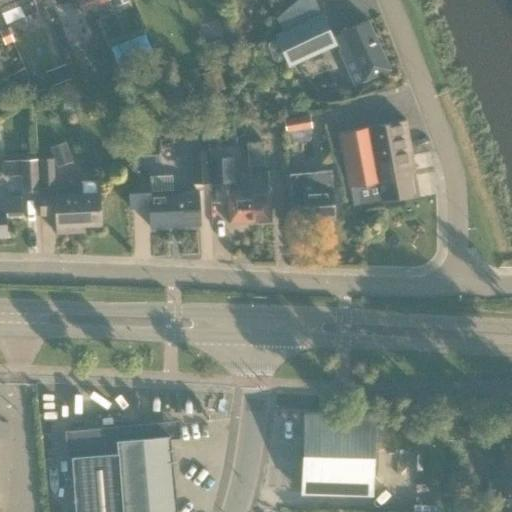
[(0,0),(0,7),(0,8),(2,12),(21,4),(25,15),(38,10),(33,0),(0,0)]
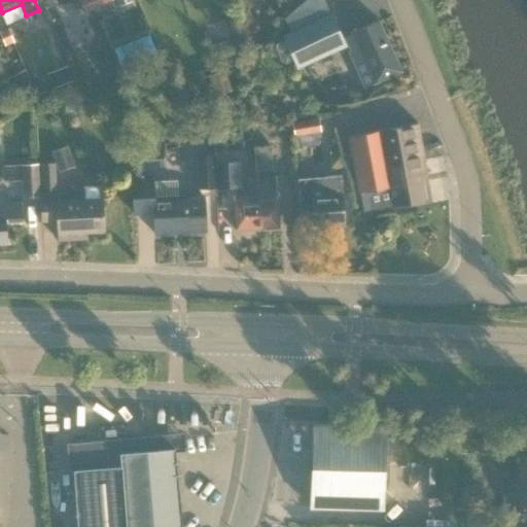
[(80,0),(85,11),(94,8),(90,0),(80,0)]
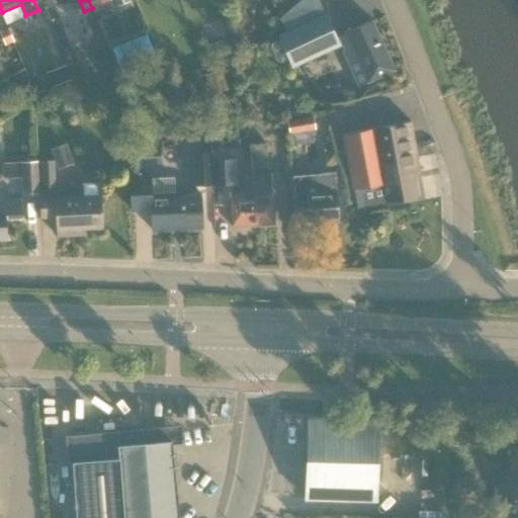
[(272,42),(271,48),(277,60),(281,62),(291,58),(295,66),(340,46),(325,13),(324,14),(285,31),(280,33),(282,37),(272,42)]
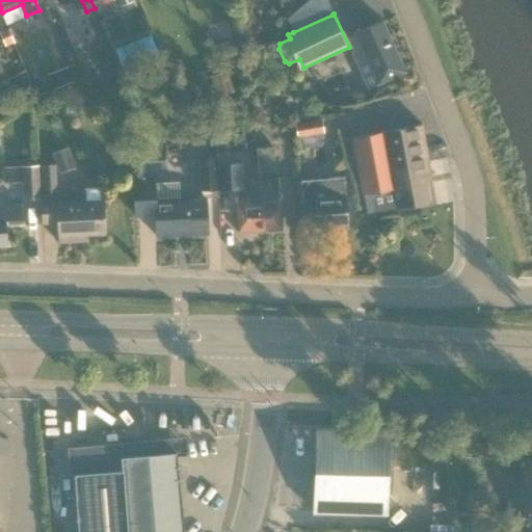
[(352,52),(369,88),(406,72),(383,21),(355,33),(356,35),(349,38),(354,51),(352,52)]
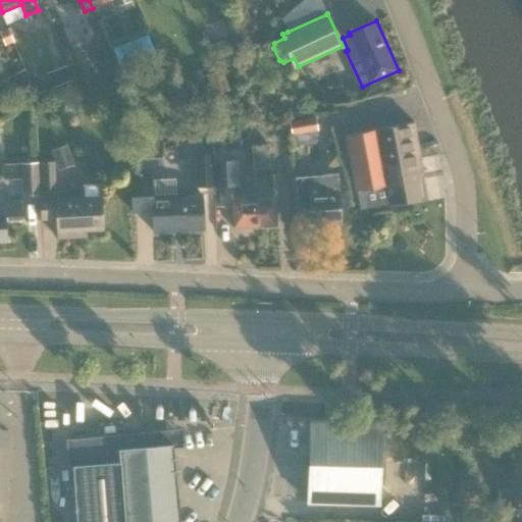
[(0,32),(5,45),(13,42),(8,28),(0,31),(0,32)]
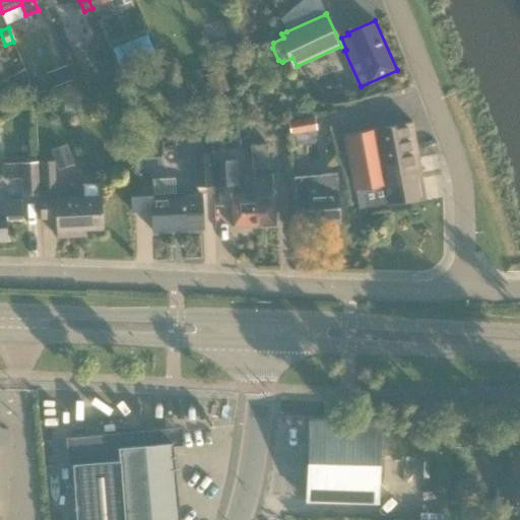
[(38,91),(69,79),(62,62),(30,74),(38,91)]
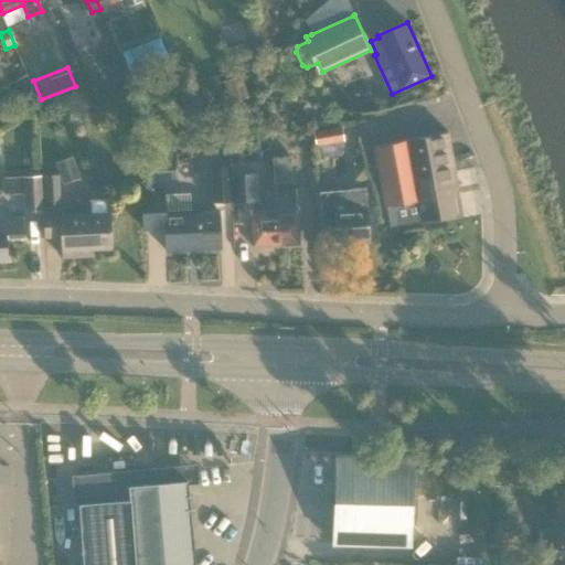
[(313,131),(317,146),(344,140),(342,126),(313,131)]
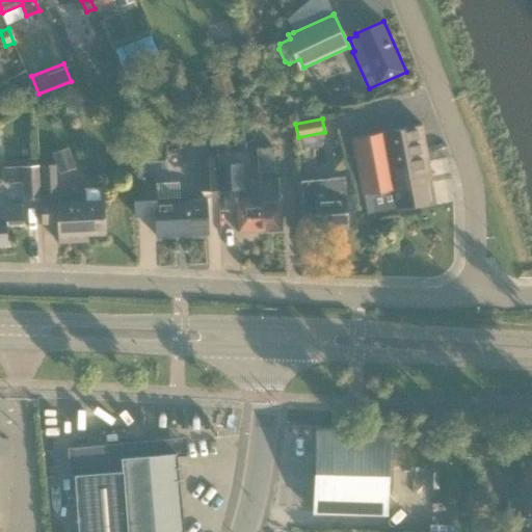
[(431,177),(422,124),(353,136),(364,194),(400,187),(403,207),(429,203),(425,178),(431,177)]
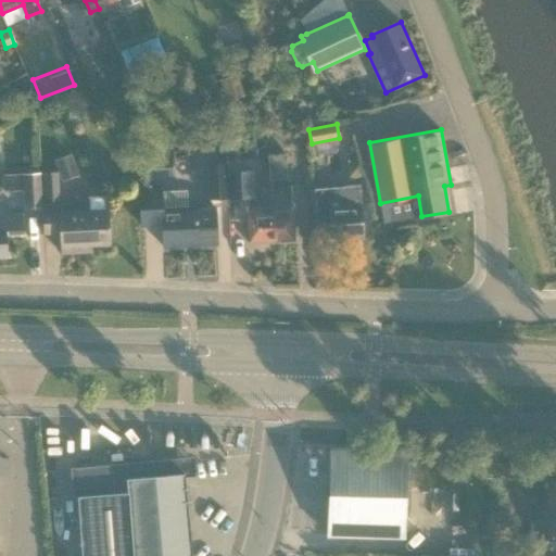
[(54,160),(63,180),(79,174),(71,153),(54,160)]
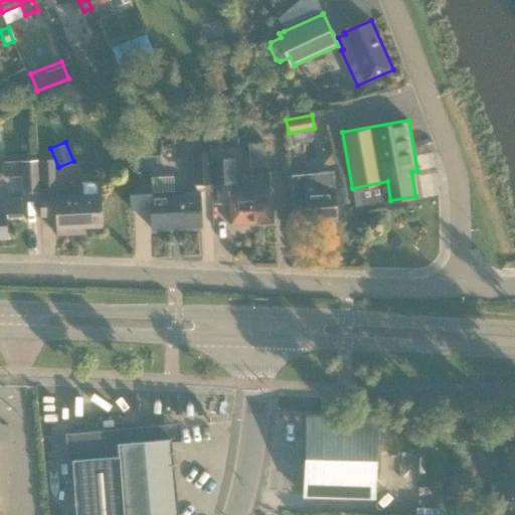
[(248,144),(250,163),(253,223),(273,222),(271,172),(267,172),(265,143),(248,144)]
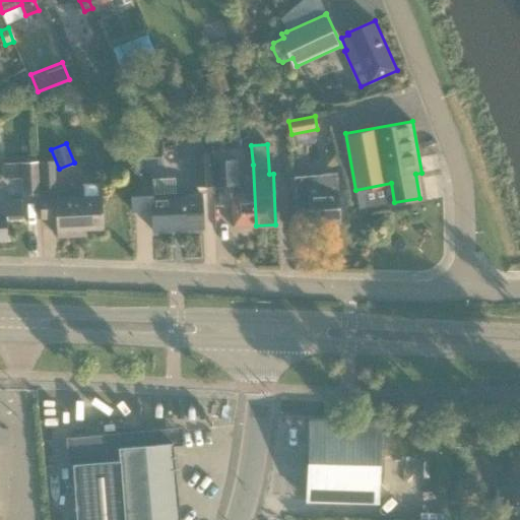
[(233,184),(234,192),(232,192),(233,226),(256,225),(253,165),(244,166),(244,172),(238,172),(238,158),(225,159),(224,150),(211,151),(211,152),(213,152),(214,185),(233,184)]
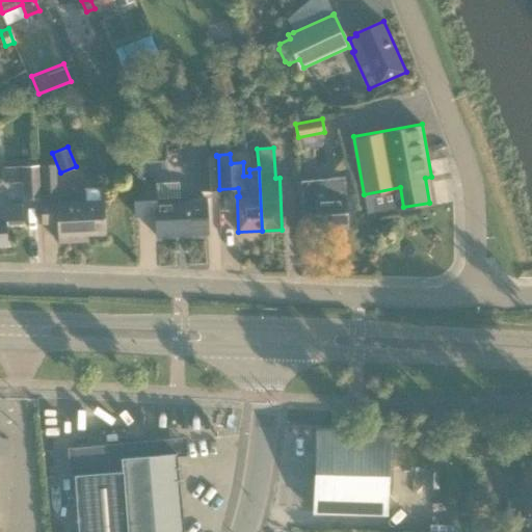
[(201,190),(218,189),(216,156),(198,157),(201,190)]
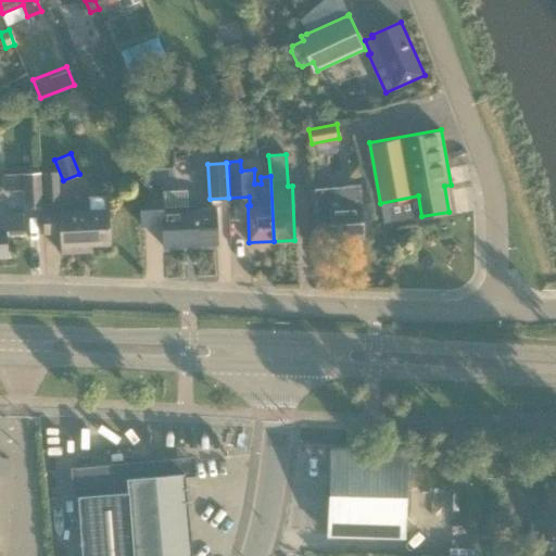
[(23,174),(24,207),(42,206),(40,173),(23,174)]
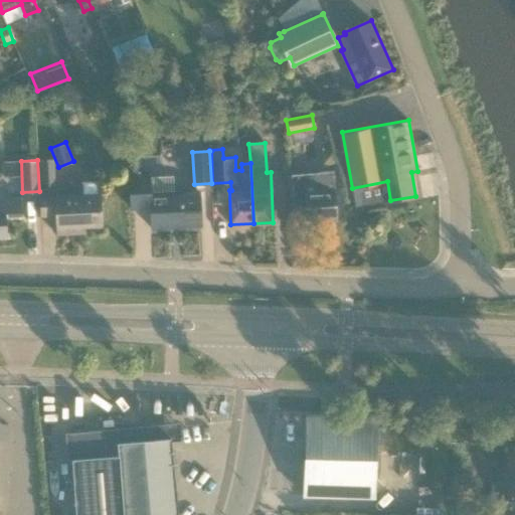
[(40,160),(41,185),(55,185),(53,160),(40,160)]
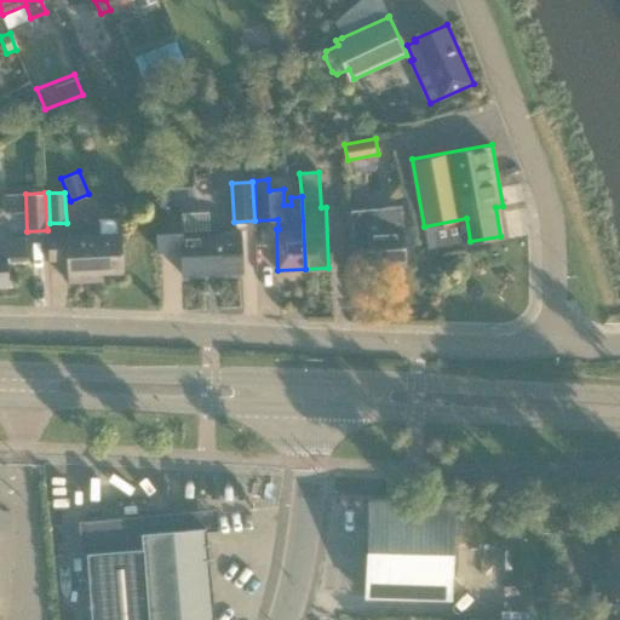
[(406,263),(403,208),(351,211),(352,245),(368,245),(369,264),(406,263)]
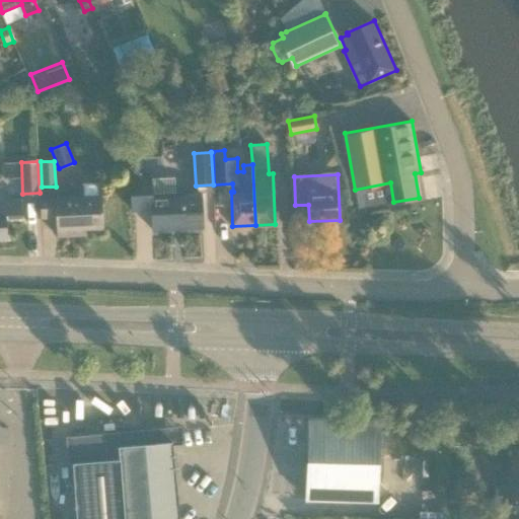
[(152,195),(151,175),(130,176),(132,210),(152,209),(153,229),(203,227),(202,193),(152,195)]
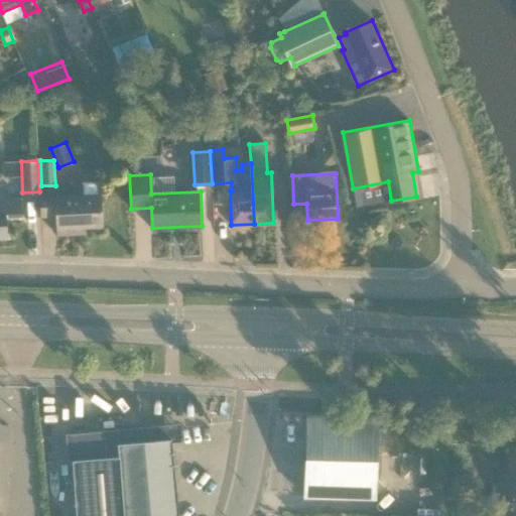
[(102,195),(63,197),(62,190),(39,191),(40,217),(55,216),(56,235),(78,234),(78,229),(104,227),(102,195)]
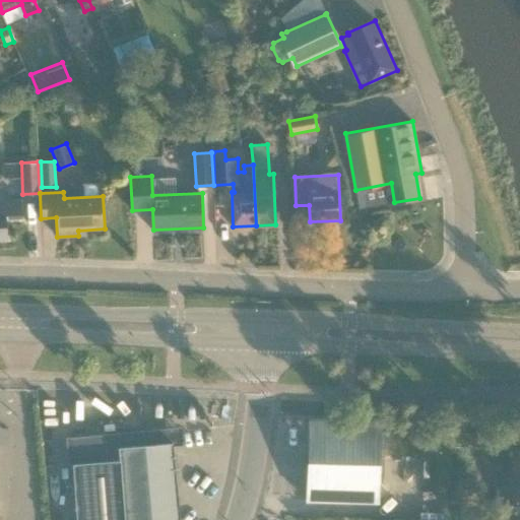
[(0,200),(0,240),(8,240),(7,219),(22,218),(21,199),(0,200)]
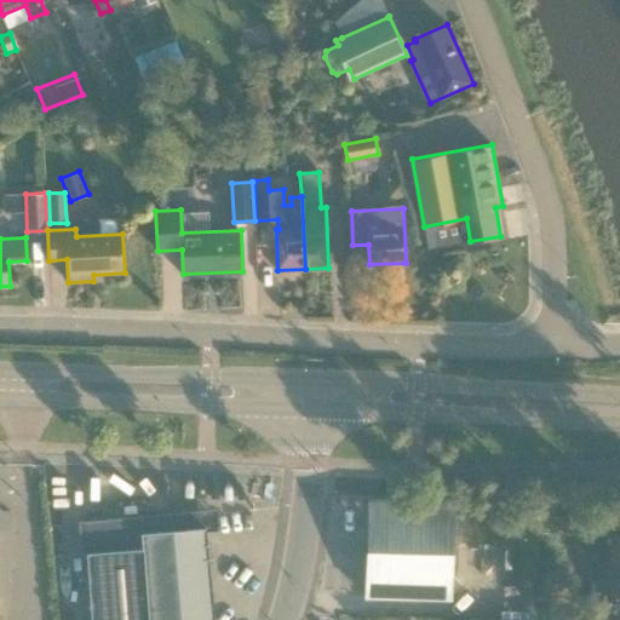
[(453,503),(412,501),(402,501),(372,501),(371,558),(368,558),(367,597),(449,600),(453,503)]
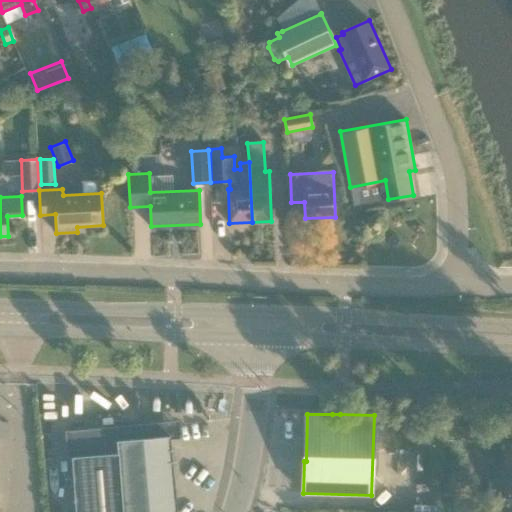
[(175,511),(168,438),(179,437),(177,422),(66,432),(68,456),(72,456),(77,511),(175,511)]
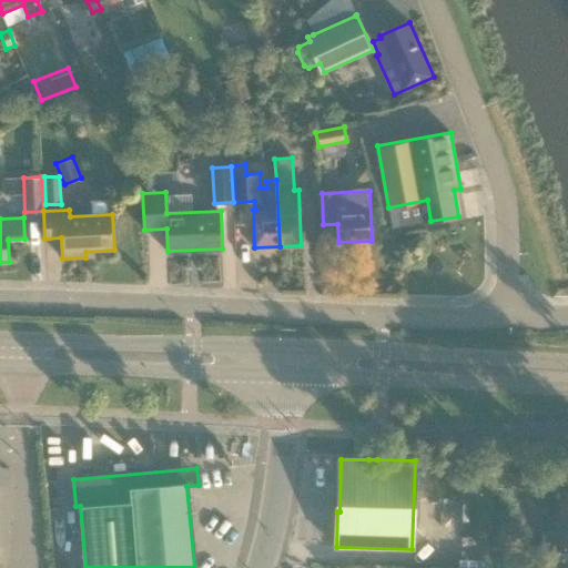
[(547,551),(567,550),(567,490),(560,490),(560,520),(548,520),(547,551)]
